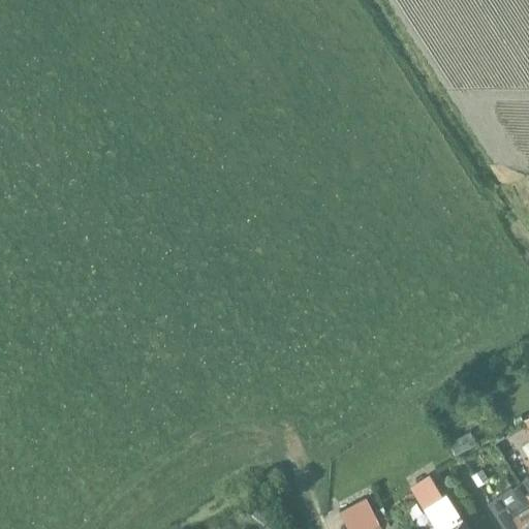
[(488,478),(481,468),(471,474),(478,485),(488,478)]
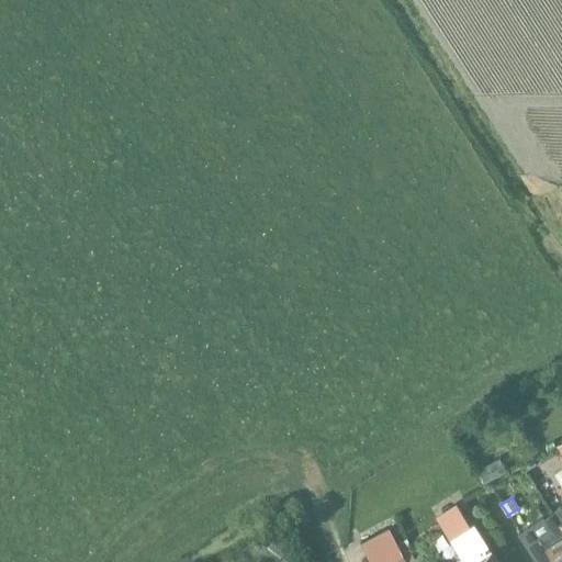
[(458,505),(437,518),(450,539),(450,538),(471,526),(458,505)]
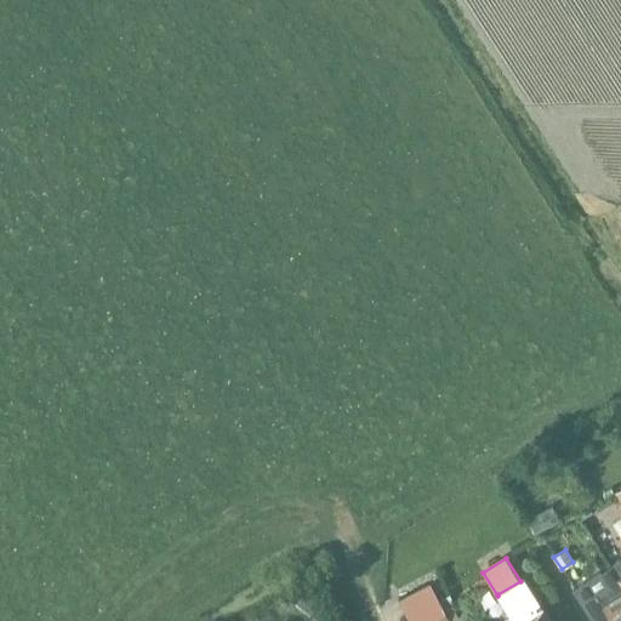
[(620,560),(619,559),(610,564),(620,582),(620,560)]
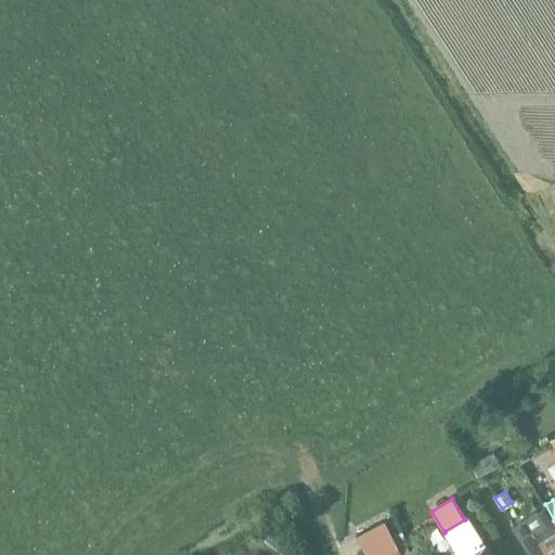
[(519,537),(530,554),(547,554),(549,554),(554,554),(554,520),(545,504),(537,510),(543,521),(519,537)]
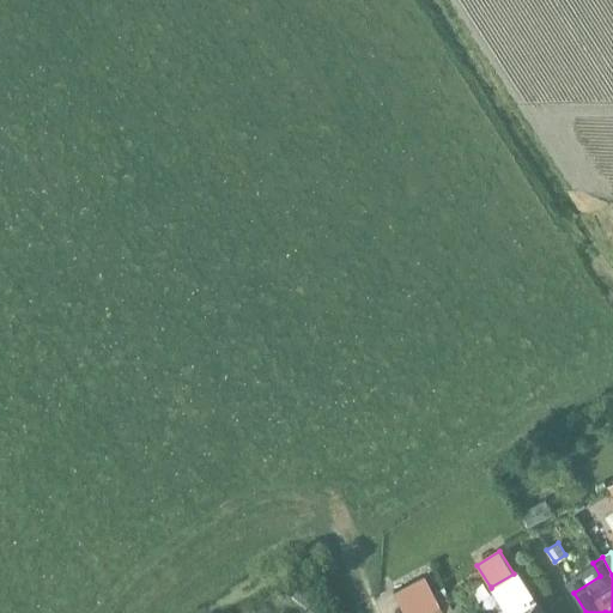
[(514,574),(491,588),(505,612),(542,612),(517,571),(514,574)]
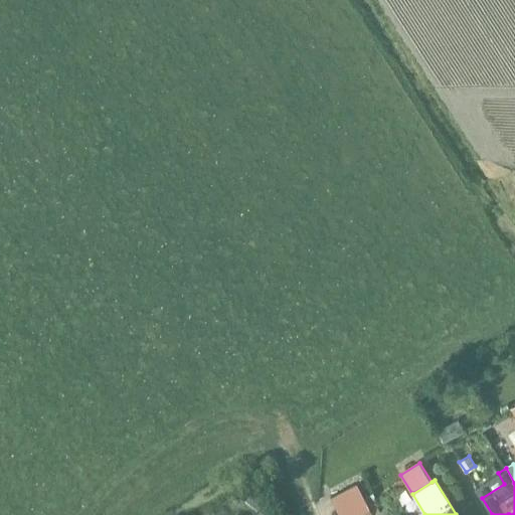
[(356,483),(331,496),(338,510),(363,497),(356,483)]
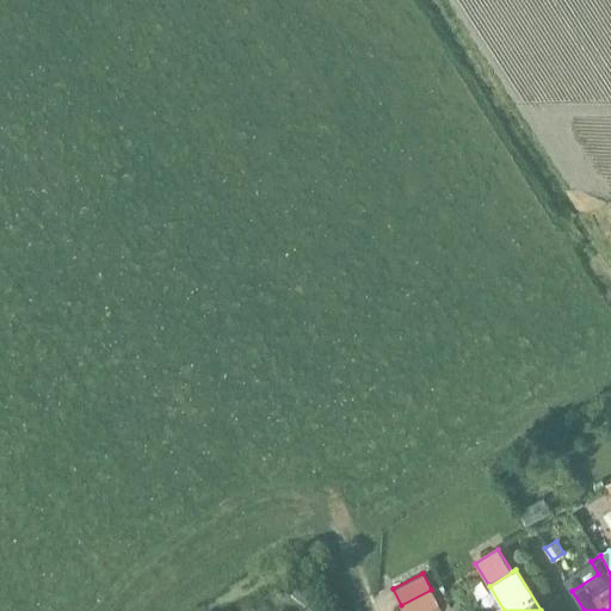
[(433,588),(431,590),(437,602),(444,598),(449,596),(442,584),(433,588)]
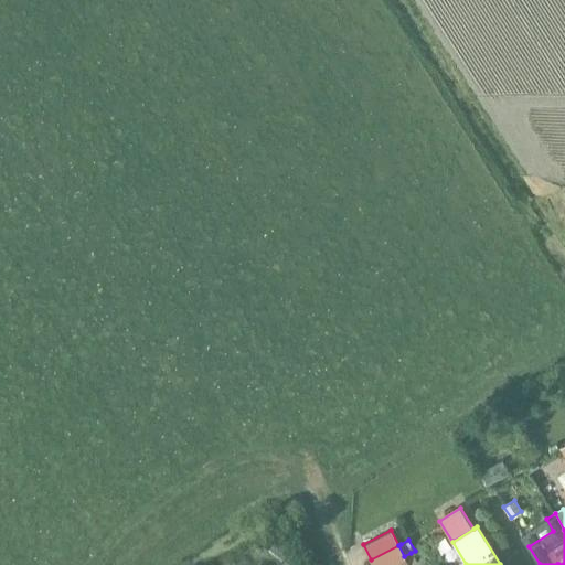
[(398,545),(371,560),(373,564),(386,564),(392,563),(392,564),(411,564),(416,563),(411,553),(404,556),(398,545)]
